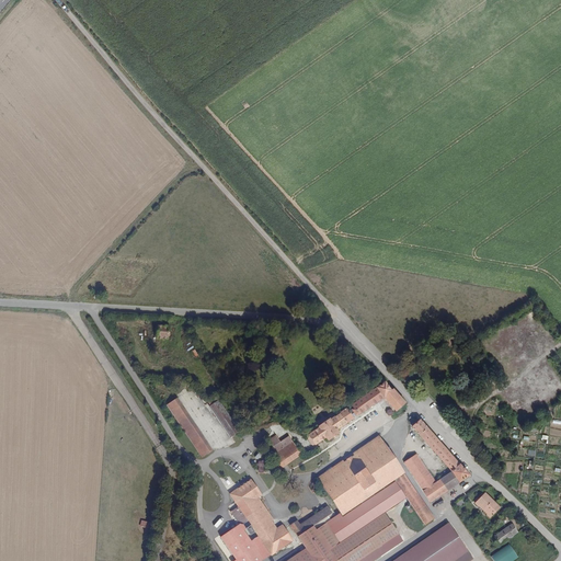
[(156,327),(155,340),(169,341),(170,328),(156,327)]
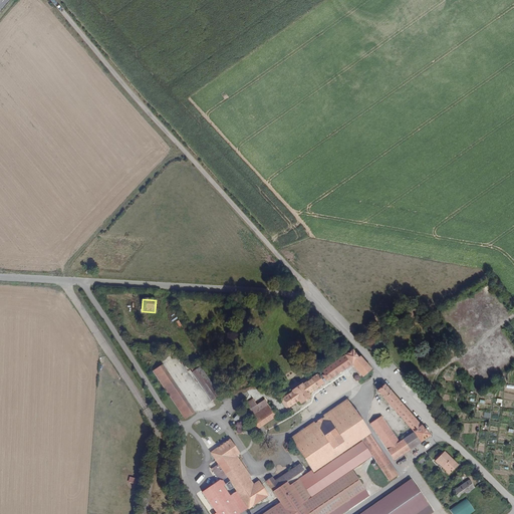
[(376,338),(367,348),(373,355),(383,345),(376,338)]
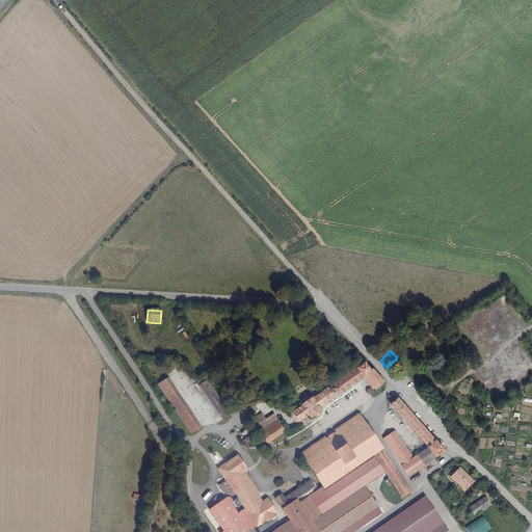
[(344,377),(343,377),(340,380),(334,384),(339,393),(364,376),(375,390),(383,382),(373,370),(371,371),(365,364),(348,374),(344,377)]
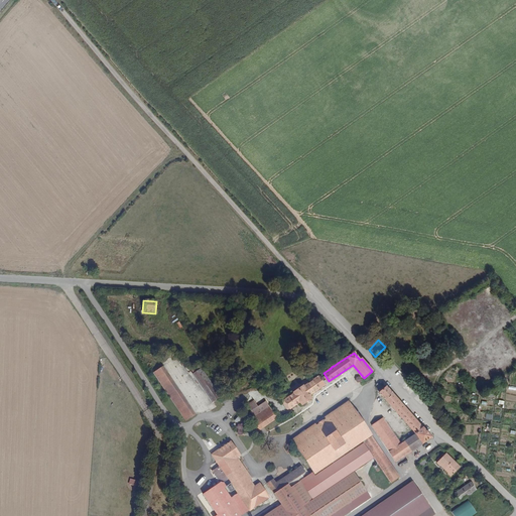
[(195,372),(202,367),(200,363),(192,368),(195,372)]
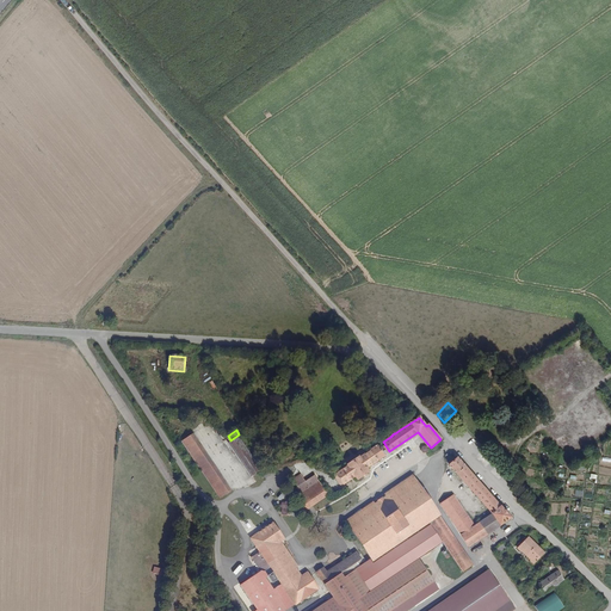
[(198,438),(193,431),(183,438),(187,444),(198,438)]
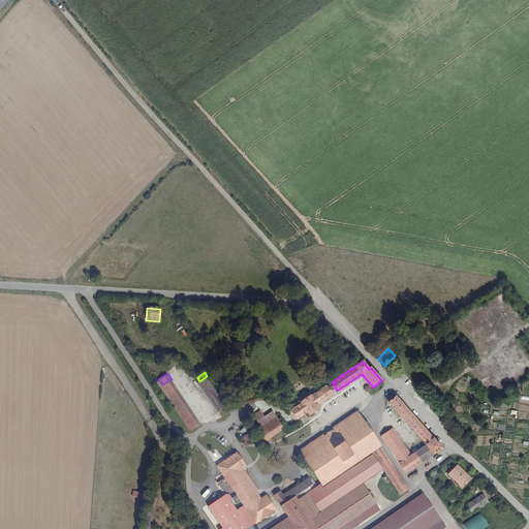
[(207,376),(199,381),(198,381),(217,411),(225,406),(207,376)]
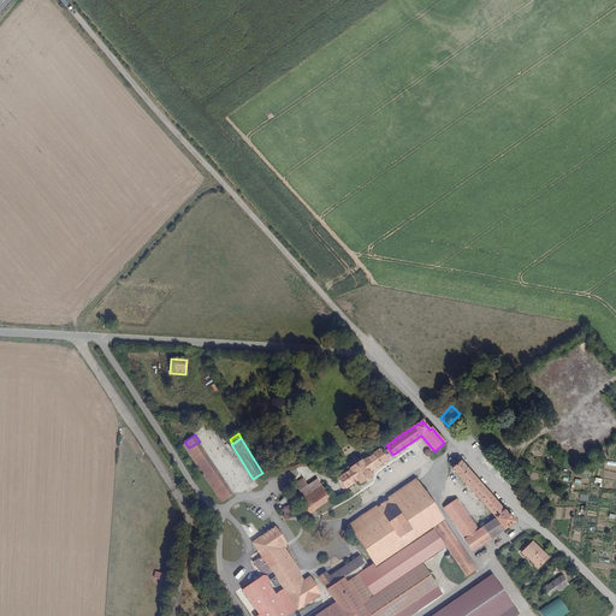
[(471,440),(468,443),(480,456),(483,454),(471,440)]
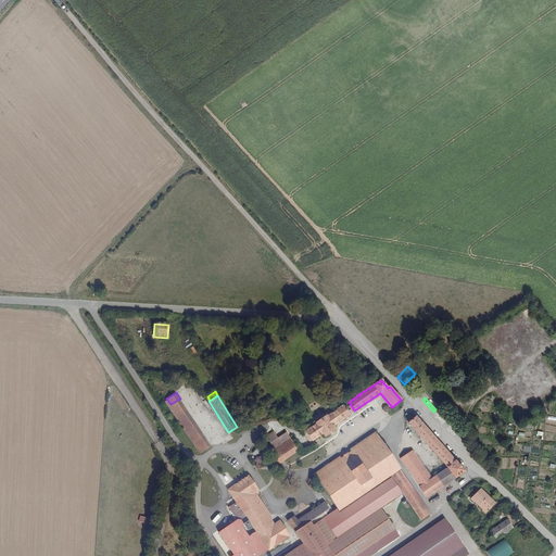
[(202,432),(180,399),(171,404),(192,439),(202,432)]
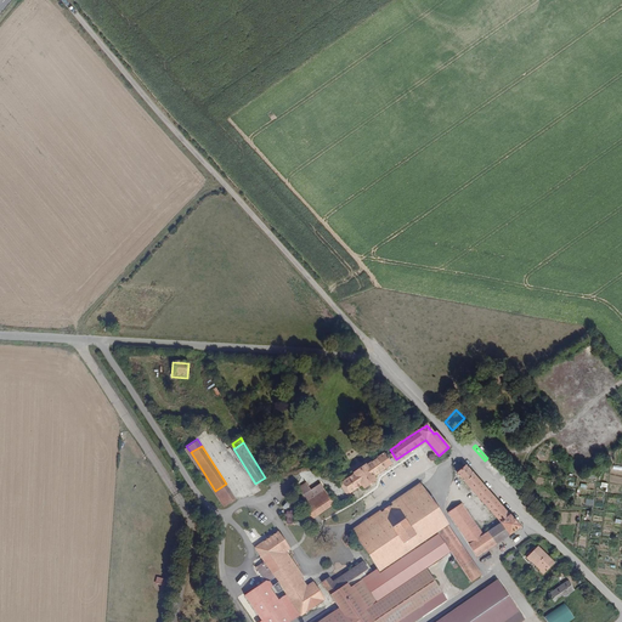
[(390,463),(384,453),(366,465),(365,464),(352,471),(354,473),(341,481),(343,481),(339,484),(345,492),(348,490),(349,491),(360,484),(361,485),(365,486),(373,480),(373,478),(372,475),(390,463)]
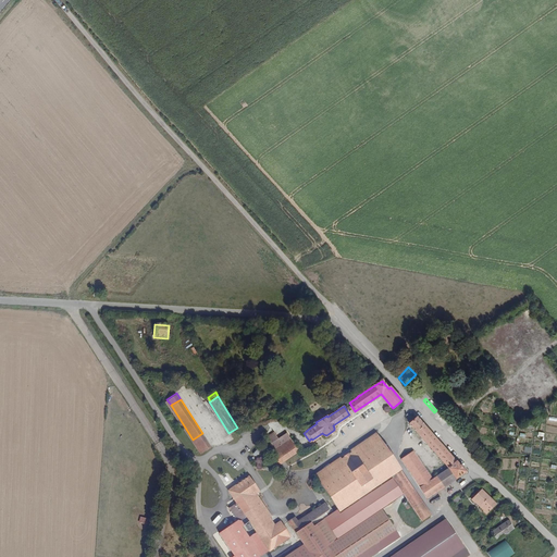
[(425,498),(463,472),(417,418),(409,424),(447,470),(431,481),(419,489),(425,498)]
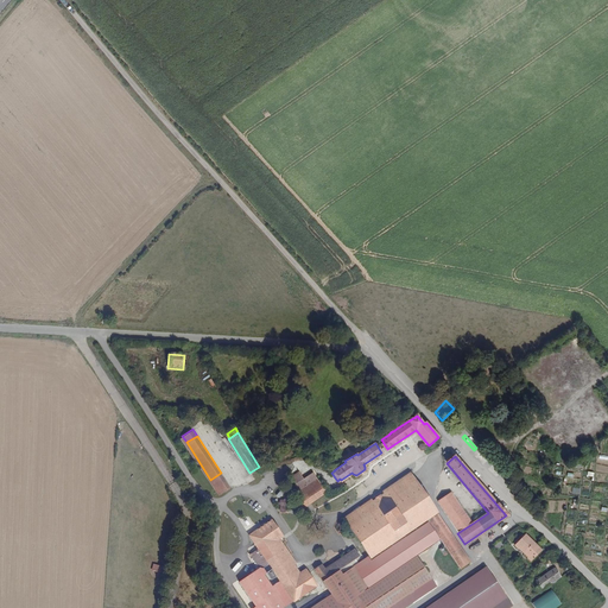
[(306,501),(322,491),(310,472),(301,477),(296,469),(284,477),(286,481),(290,479),(292,482),(291,482),(296,489),(292,491),(296,498),(303,493),(306,501)]
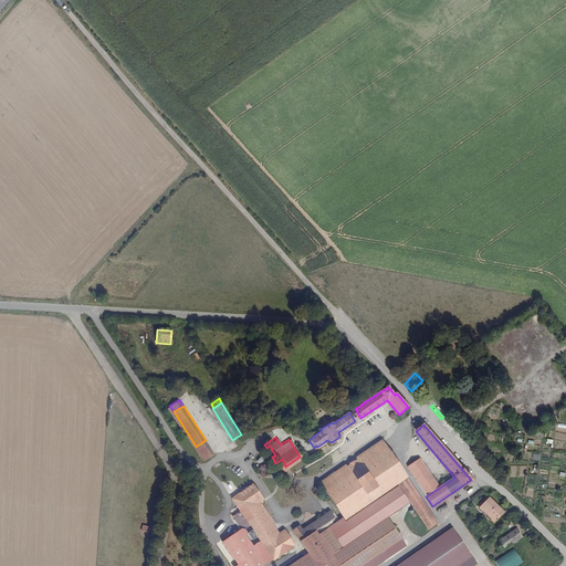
[(213,452),(206,440),(196,447),(203,459),(213,452)]
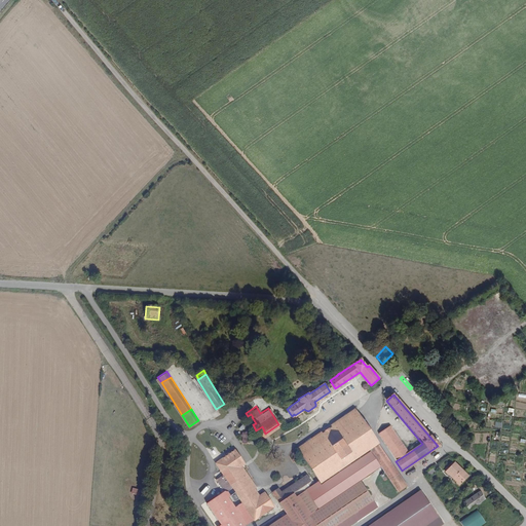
[(377,444),(355,410),(297,448),(318,482),(368,450),(388,480),(397,475),(377,445),(377,444)]
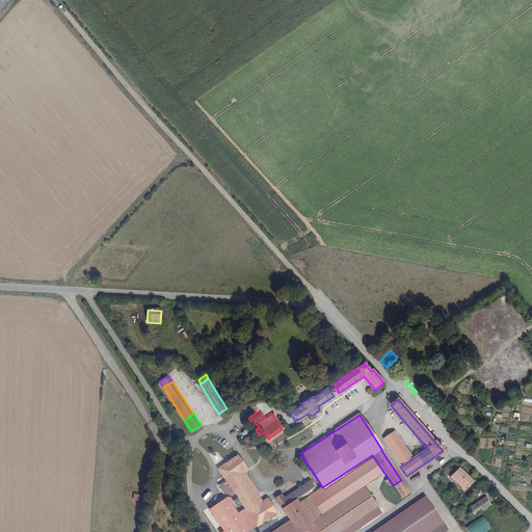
[(263,442),(268,439),(265,431),(259,435),(263,442)]
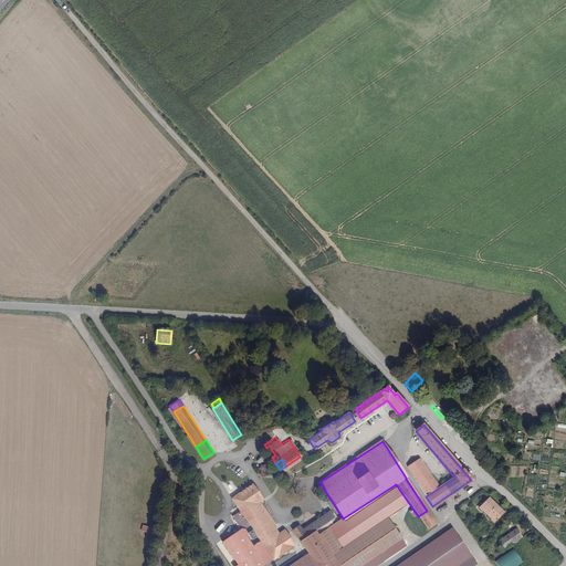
[(426,496),(438,489),(419,459),(407,467),(426,496)]
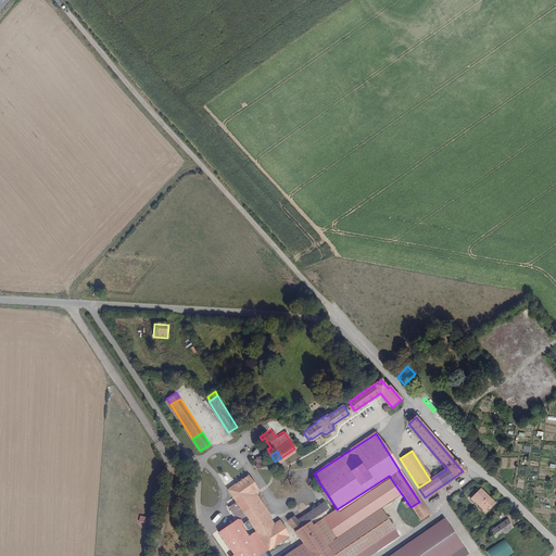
[(255,466),(258,469),(268,457),(262,452),(255,460),(257,463),(255,466)]
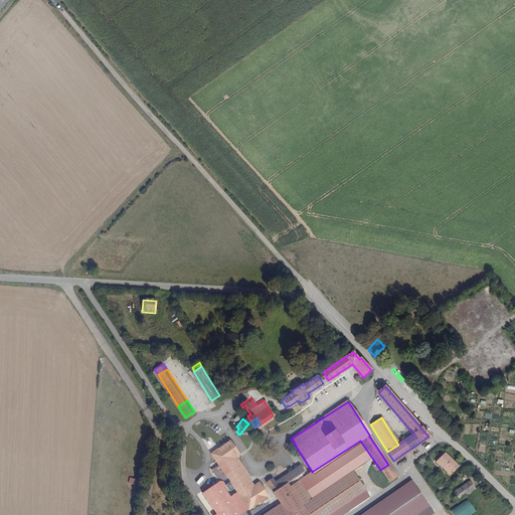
[(226,479),(233,489),(236,493),(238,496),(246,508),(247,510),(267,497),(258,484),(252,487),(247,479),(233,458),(235,457),(238,455),(229,442),(210,454),(218,466),(211,470),(218,482),(221,482),(226,479)]
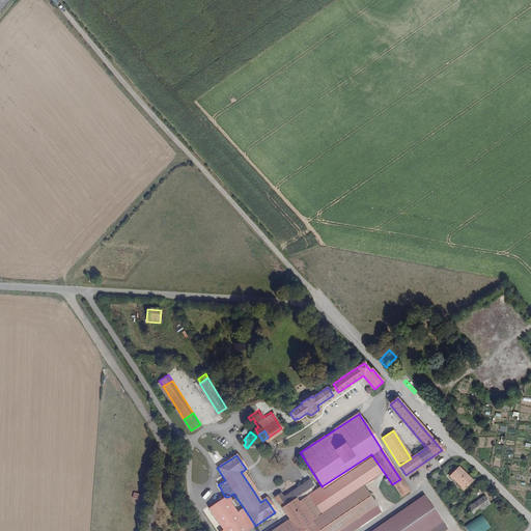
[(459,487),(462,491),(471,481),(457,468),(448,477),(451,480),(452,478),(460,485),(459,487)]
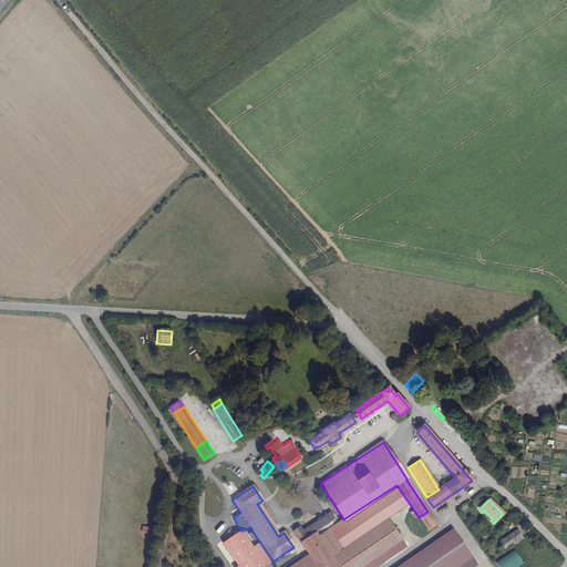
[(275,525),(259,503),(257,504),(272,527),(275,525)]
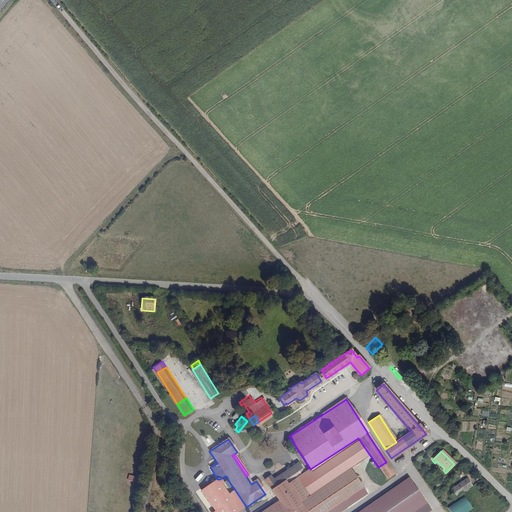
[(422,460),(420,457),(413,462),(415,465),(422,460)]
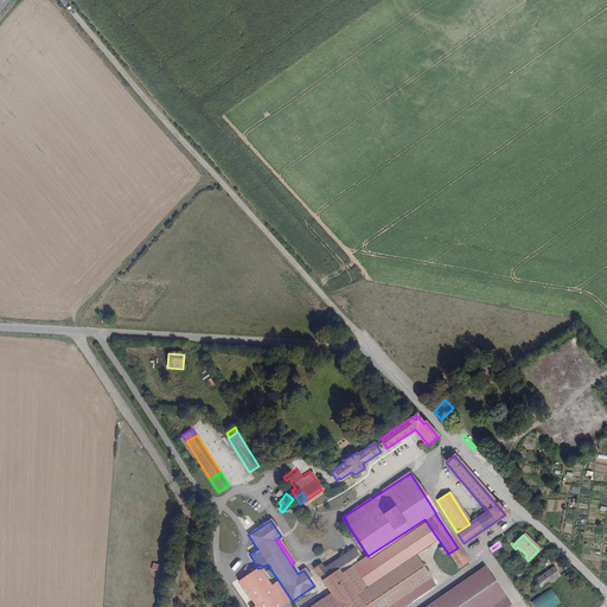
[(453,561),(462,554),(458,548),(448,554),(453,561)]
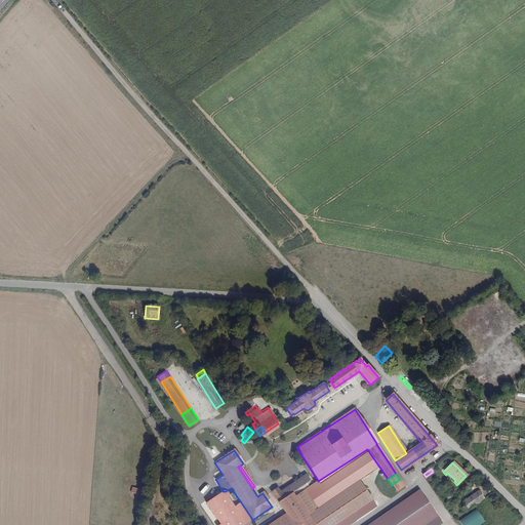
[(333,524),(371,500),(358,481),(316,509),(306,493),(311,490),(308,486),(312,484),(307,478),(281,495),(279,491),(272,495),(285,514),(268,524),(333,524)]
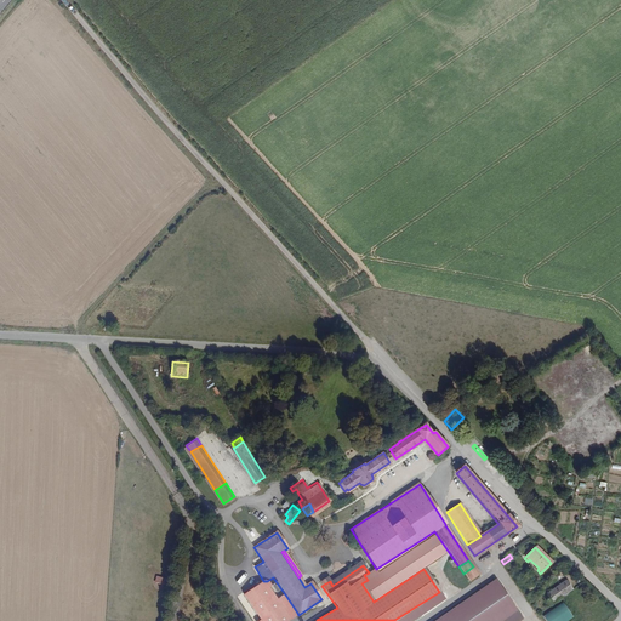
[(478,575),(473,567),(463,574),(468,581),(478,575)]
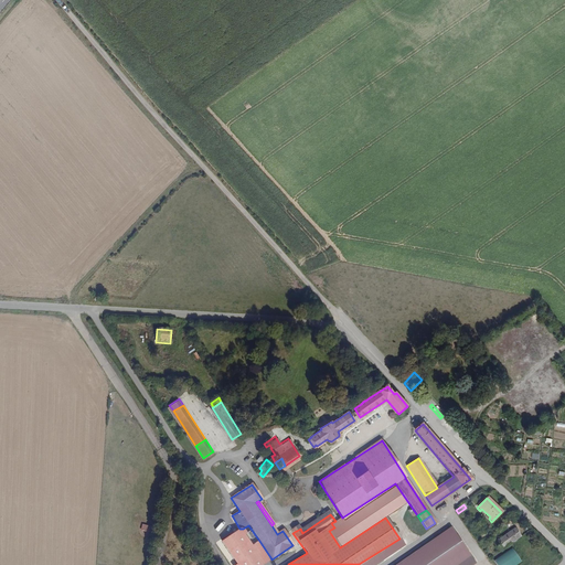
[(456,564),(469,556),(449,528),(394,564),(456,564)]
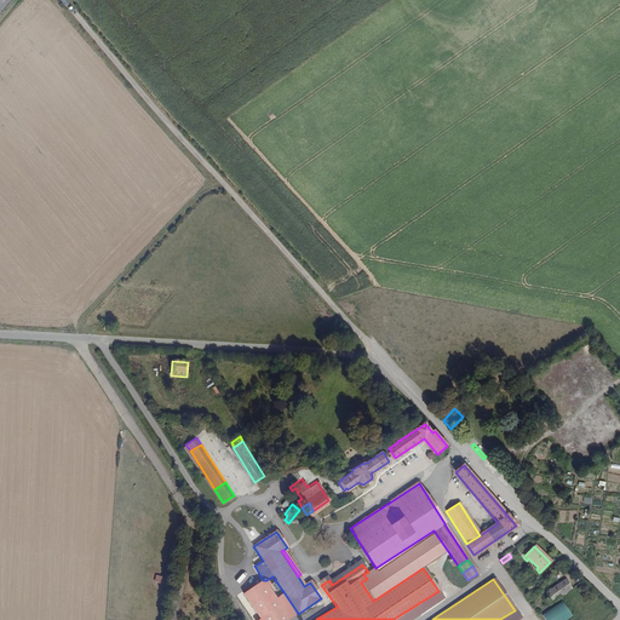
[(547,604),(570,589),(564,580),(541,596),(547,604)]
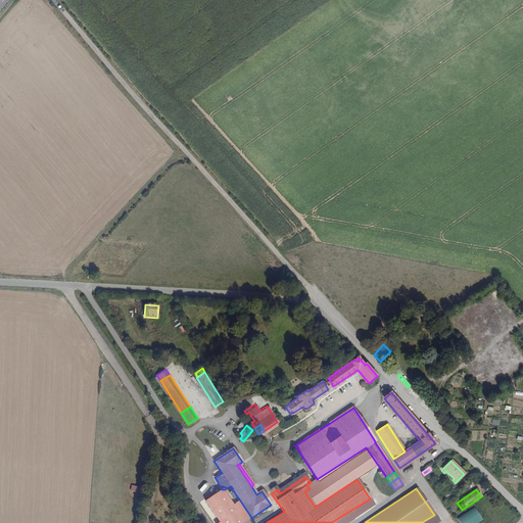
[(440,501),(443,505),(452,498),(449,495),(440,501)]
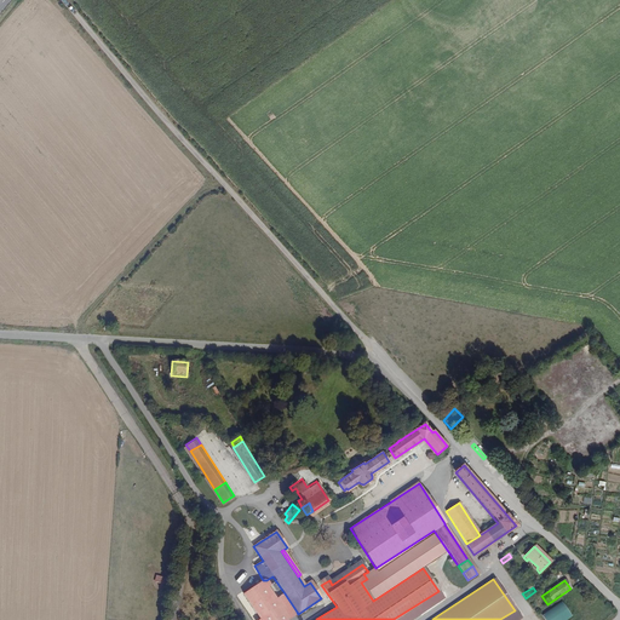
[(297,612),(287,597),(285,593),(280,596),(292,614),(297,612)]
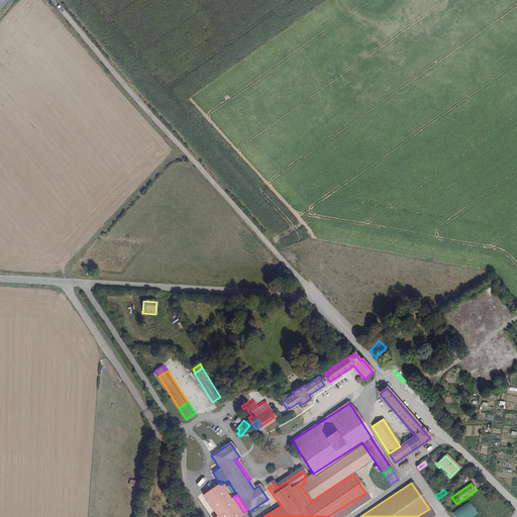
[(472,516),(478,513),(469,500),(452,512),(455,516),(472,516)]
